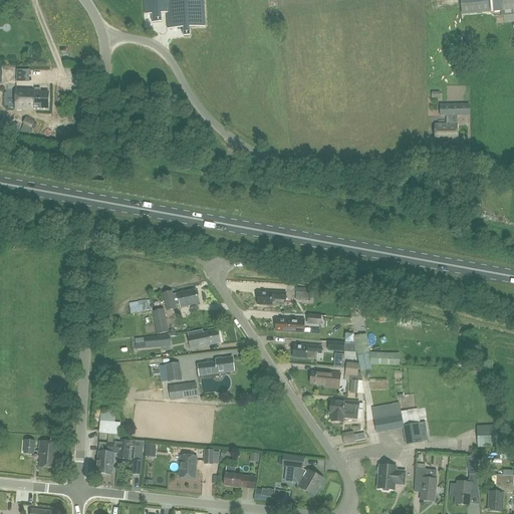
[(143,0),(144,14),(152,14),(152,22),(161,22),(161,14),(169,13),(170,28),(183,28),(183,37),(190,37),(190,28),(205,27),(203,0),(143,0)]
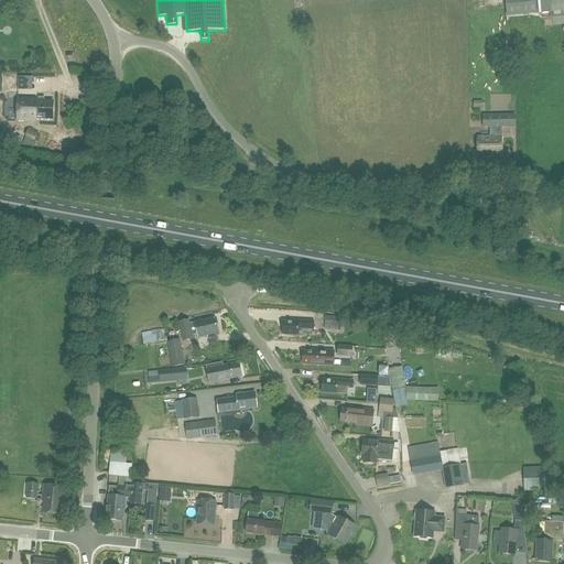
[(563,0),(505,0),(507,17),(542,12),(563,10),(563,0)]
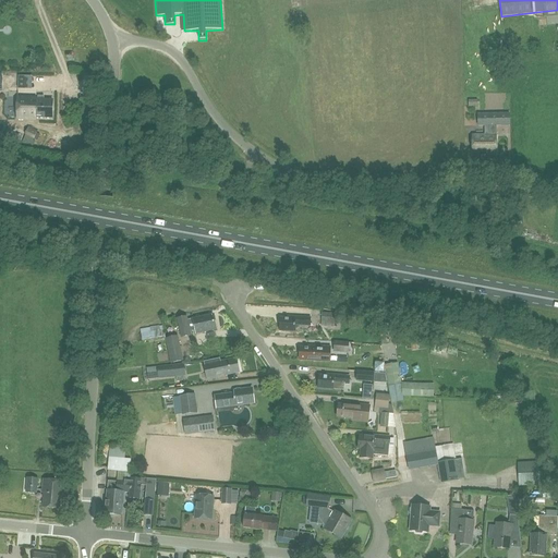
[(33,75),(19,75),(19,88),(32,88),(33,75)]
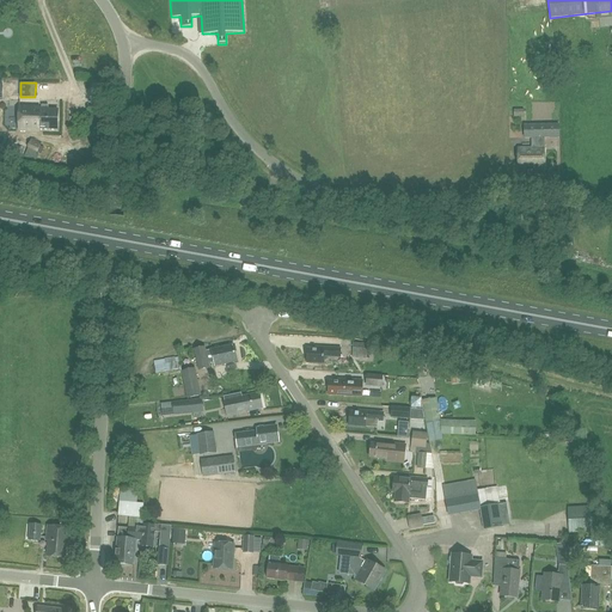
[(56,130),(57,109),(40,109),(40,108),(19,106),(18,132),(38,132),(38,129),(56,130)]
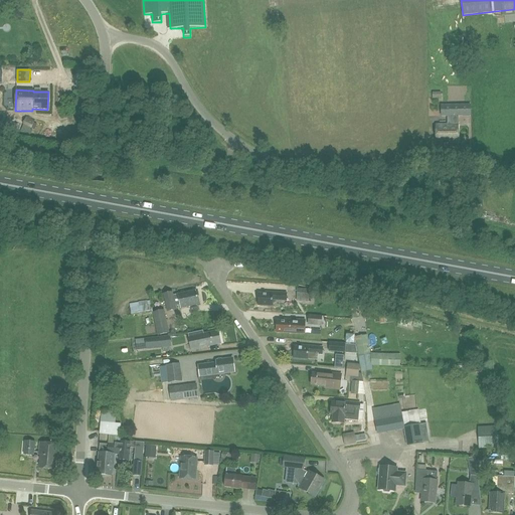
[(470,105),(441,105),(441,116),(447,116),(447,125),(435,125),(436,142),(458,142),(457,116),(470,116),(470,105)]
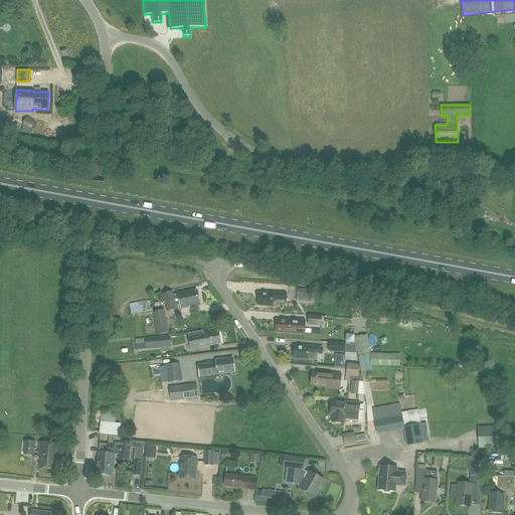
[(19,132),(29,137),(36,123),(26,118),(19,132)]
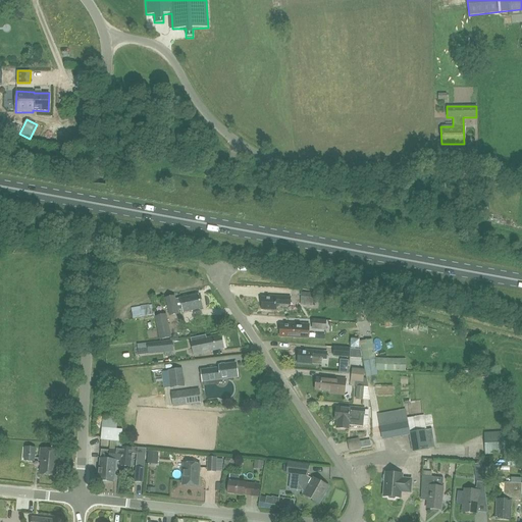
[(301,293),(300,306),(313,307),(313,293),(301,293)]
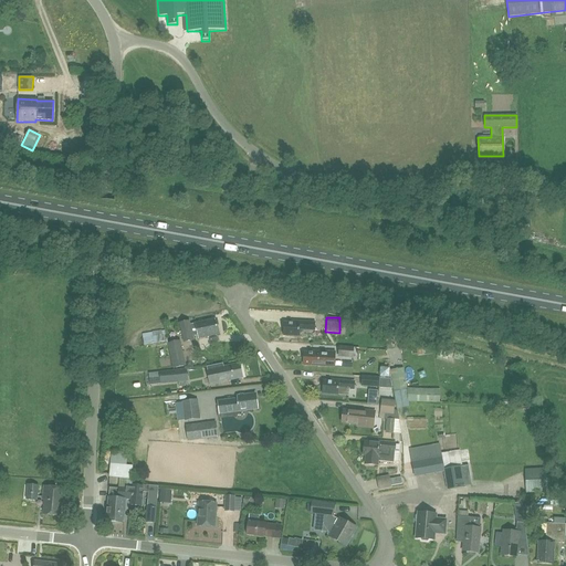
[(199,338),(219,334),(216,318),(195,323),(195,325),(190,325),(189,321),(179,323),(184,342),(194,339),(192,335),(198,334),(199,338)]
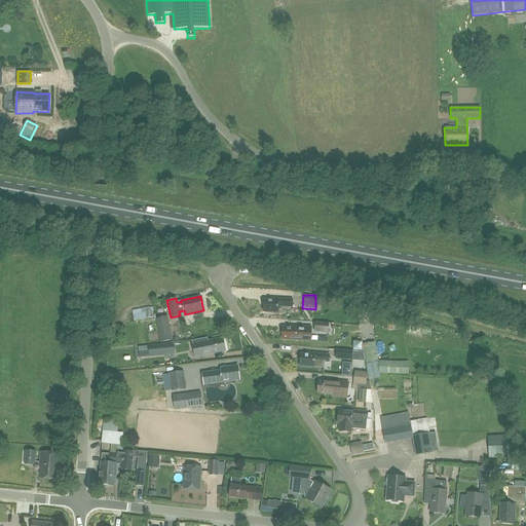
[(277,313),(277,314),(292,315),(293,300),(271,299),(271,300),(264,300),(264,312),(277,313)]
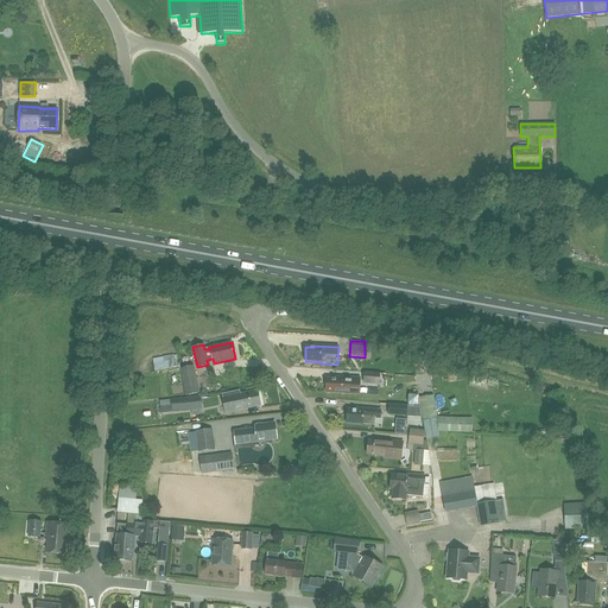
[(178,360),(154,363),(156,373),(179,369),(178,360)]
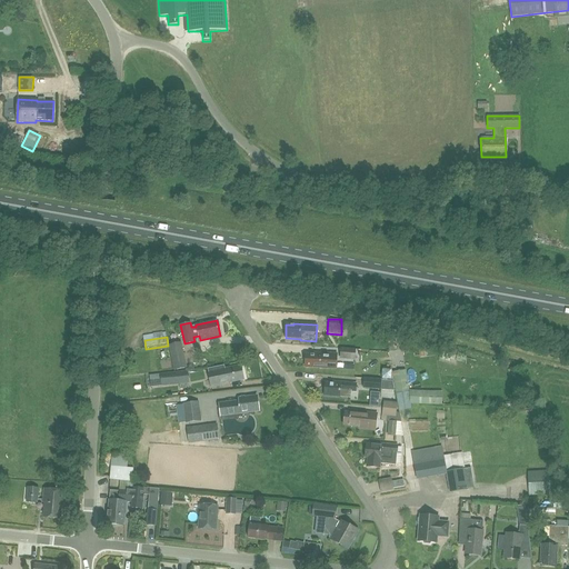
[(181,341),(168,345),(175,370),(187,368),(181,341)]
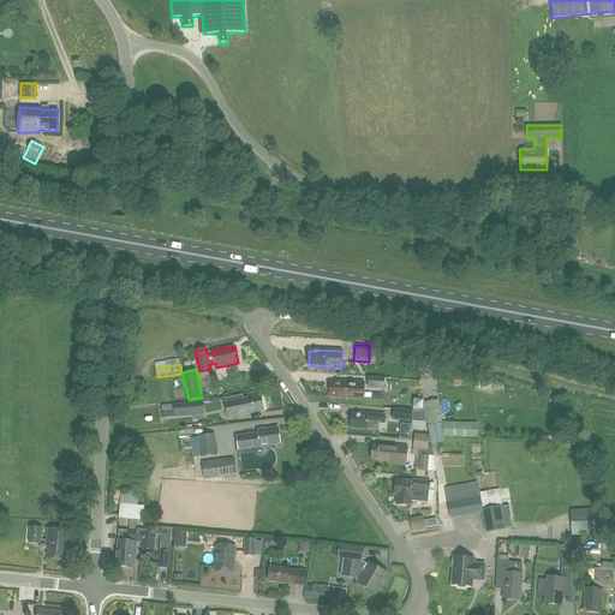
[(369,377),(368,388),(384,389),(384,377),(369,377)]
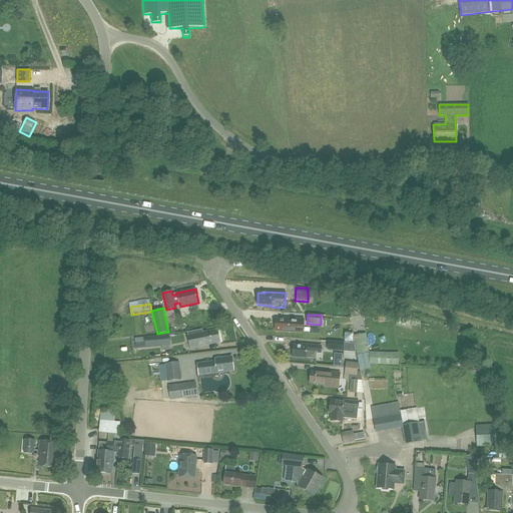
[(304,319),(283,318),(283,320),(276,320),(276,332),(289,332),(304,333),(304,327),(304,319)]
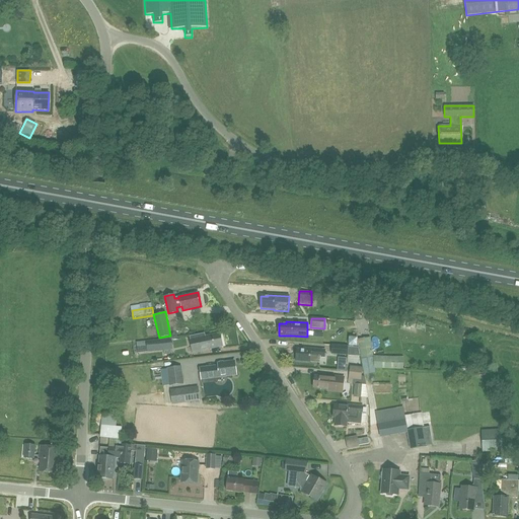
[(205,337),(204,334),(190,337),(192,345),(194,354),(204,351),(203,350),(207,349),(207,350),(222,346),(219,334),(205,337)]
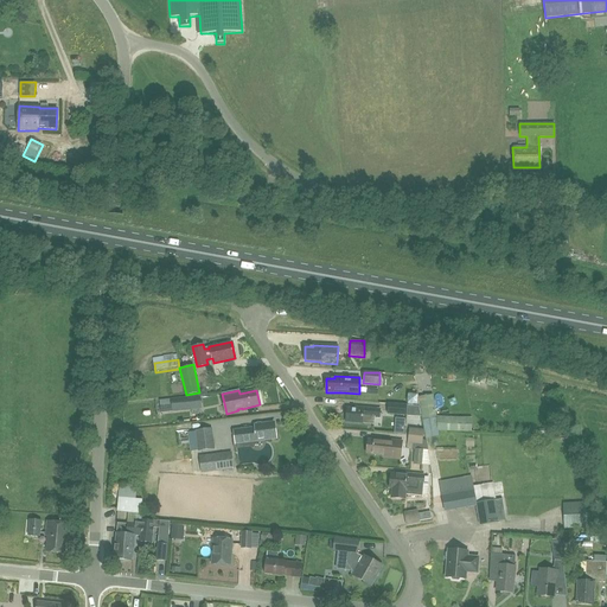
[(172,411),(202,409),(200,395),(171,398),(172,411)]
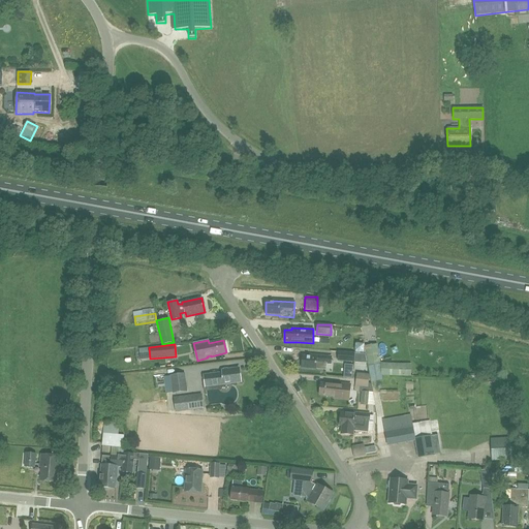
[(377,344),(365,346),(366,353),(367,361),(371,381),(381,379),(381,375),(410,376),(411,364),(380,363),(377,344)]
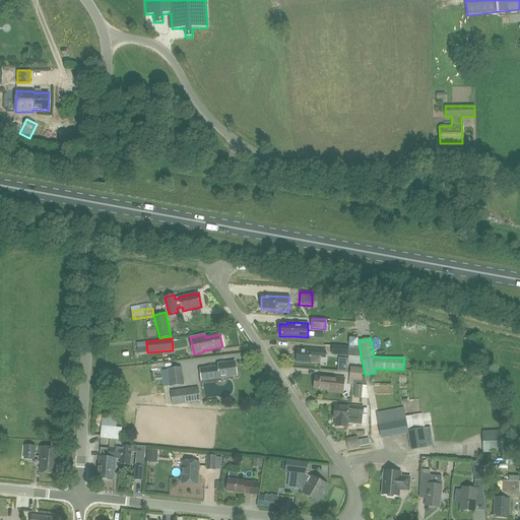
[(332,345),(332,354),(345,355),(345,346),(332,345)]
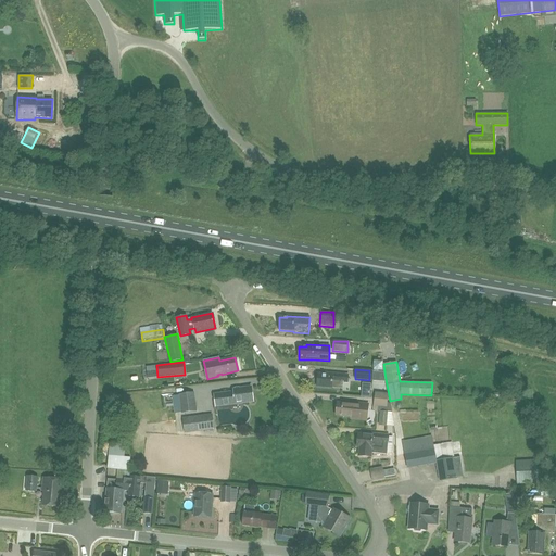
[(386,379),(384,371),(373,370),(371,381),(380,382),(380,379),(386,379)]
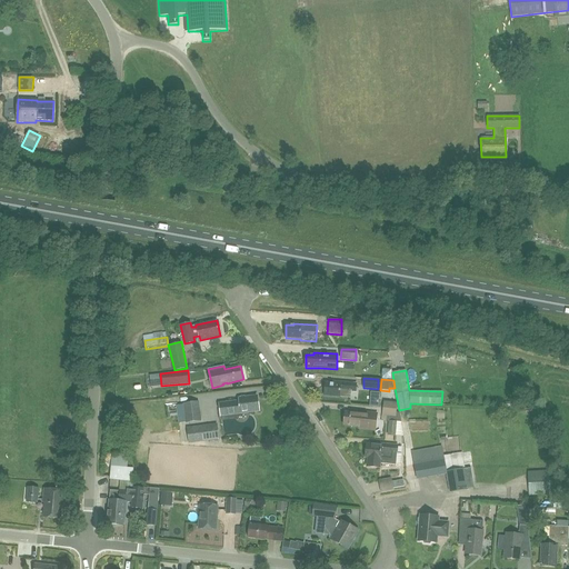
[(351,398),(351,391),(356,391),(357,383),(333,382),(333,383),(326,383),(325,396),(340,398),(340,397),(351,398)]
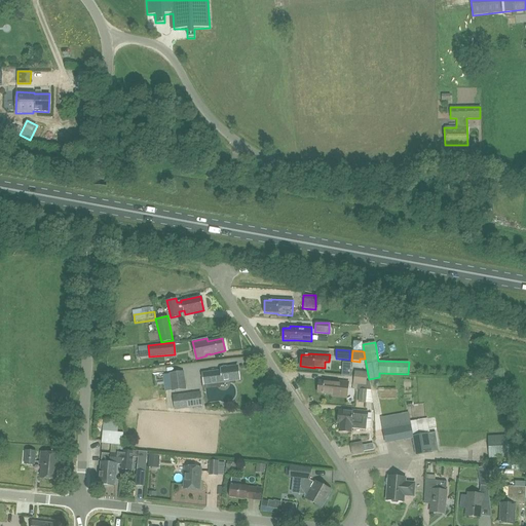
[(238,378),(237,367),(221,369),(222,372),(215,373),(215,375),(203,376),(204,383),(238,378)]
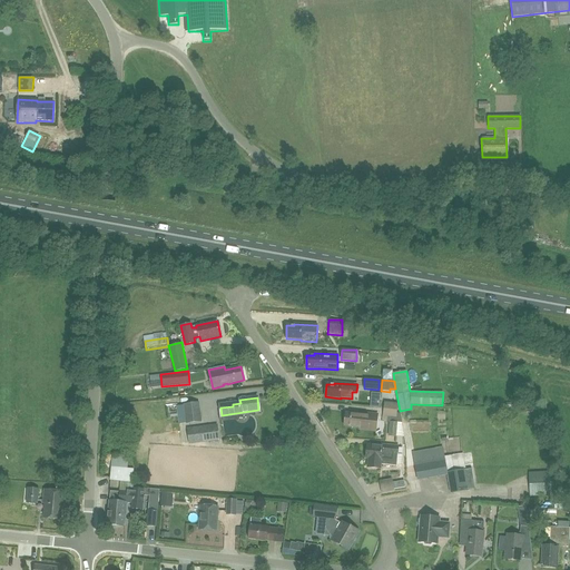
[(202,422),(199,402),(184,404),(184,405),(175,406),(178,423),(186,423),(186,424),(202,422)]
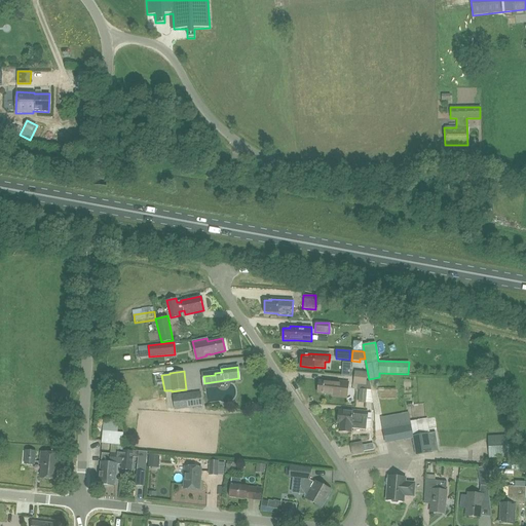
[(367,372),(354,371),(353,384),(366,385),(367,372)]
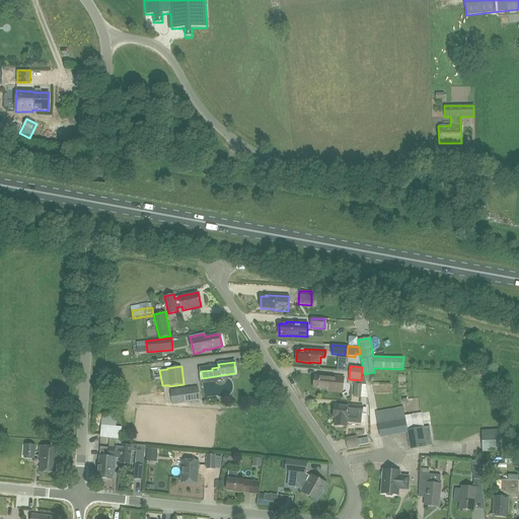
[(342,393),(344,377),(322,375),(322,376),(315,376),(313,388),(326,390),(326,391),(342,393)]
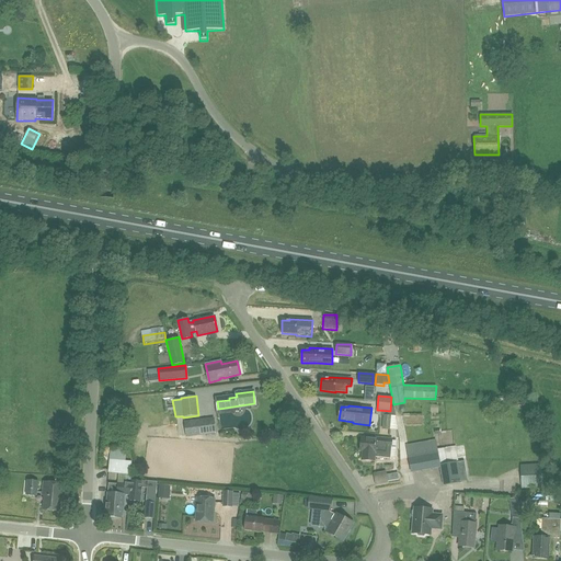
[(382,415),(381,430),(390,430),(391,416),(382,415)]
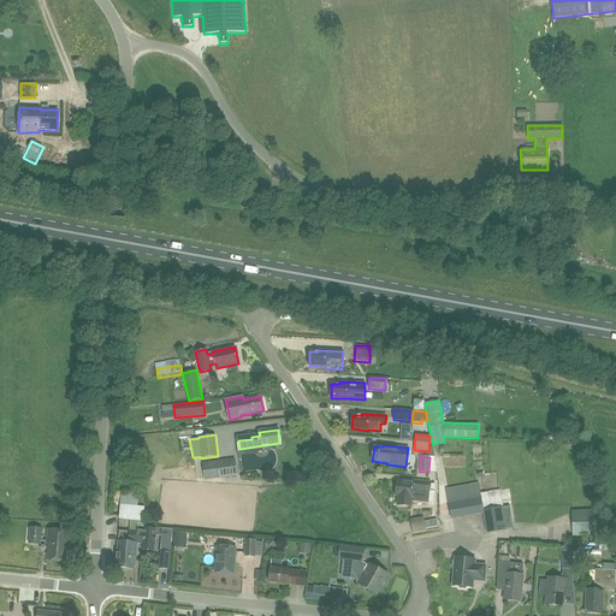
[(205,480),(237,477),(235,458),(202,463),(205,480)]
